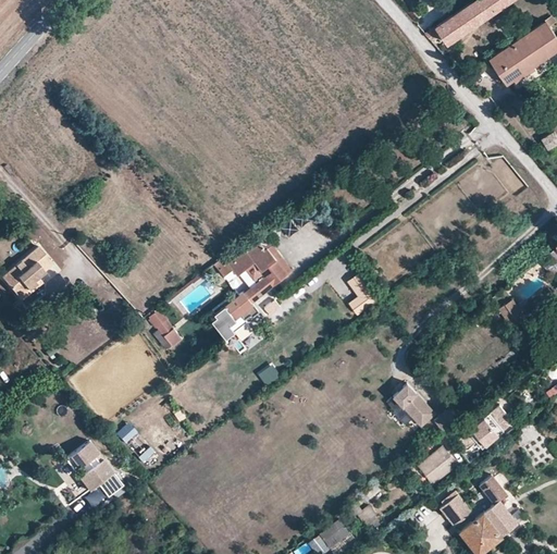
[(445,46),(511,0),(474,0),(433,29),(437,36),(445,46)]
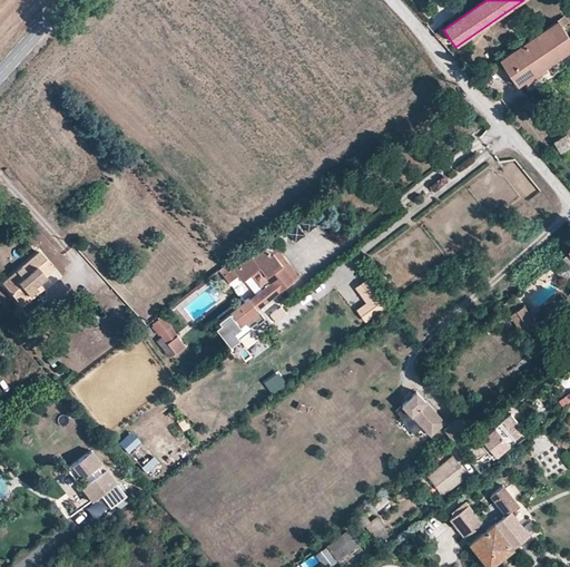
[(569,38),(557,19),(498,59),(514,85),(516,86),(569,49),(569,38)]
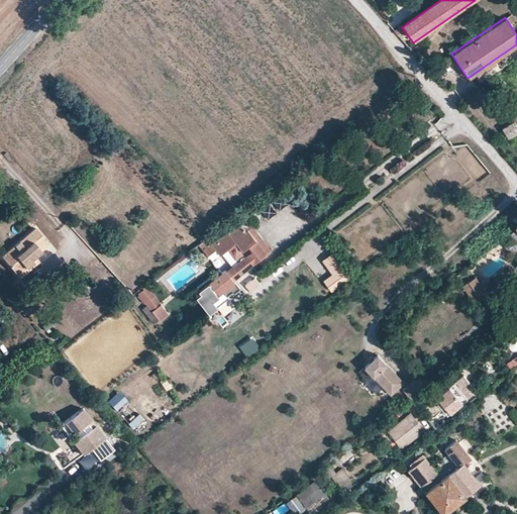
[(406,33),(402,27),(394,33),(398,37),(401,35),(402,36),(406,33)]
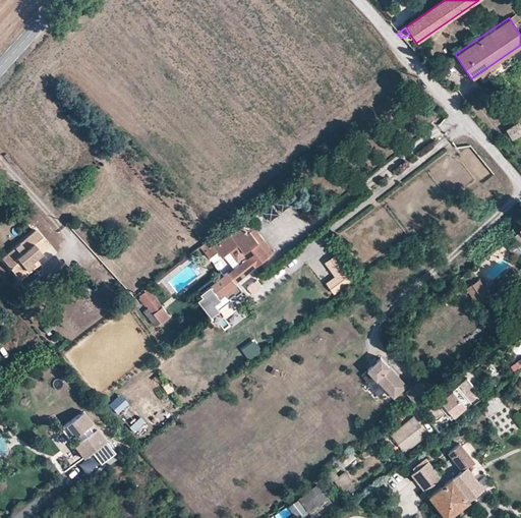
[(520,136),(520,129),(517,125),(506,132),(513,141),(520,136)]
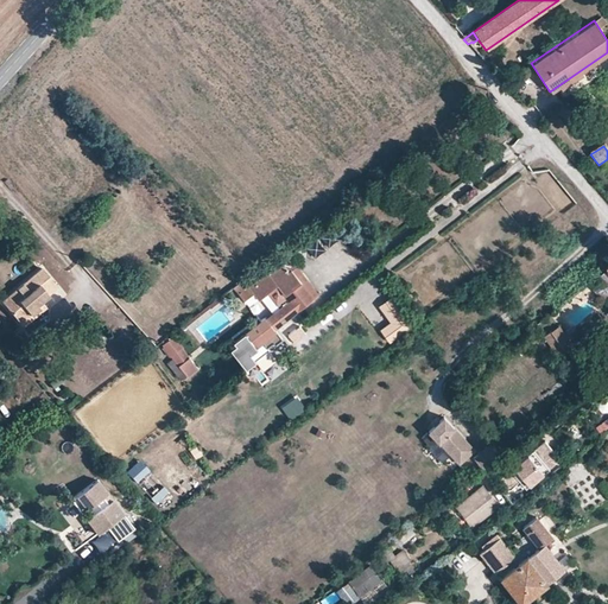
[(282,268),(276,274),(270,278),(277,288),(285,297),(301,285),(290,272),(287,274),(282,268)]
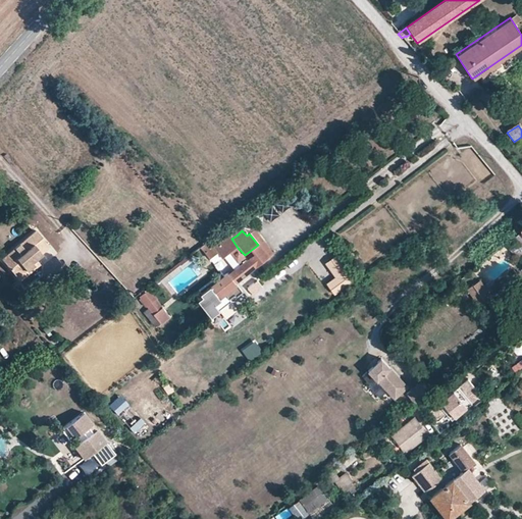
[(19,283),(40,267),(35,261),(42,255),(48,249),(35,234),(1,261),(19,283)]
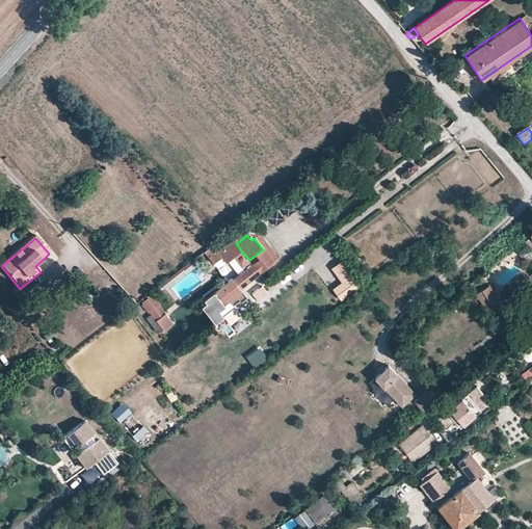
[(242,253),(236,243),(234,241),(231,238),(220,245),(221,247),(217,252),(221,257),(220,258),(225,264),(242,253)]
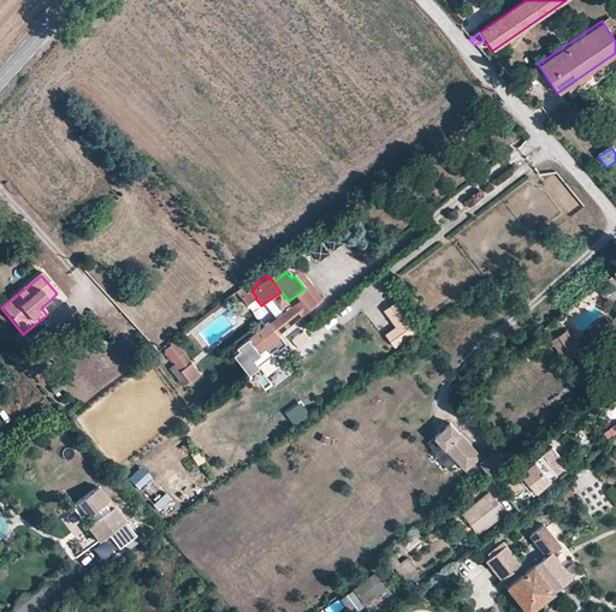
[(615,278),(606,287),(611,295),(605,301),(615,314),(615,278)]
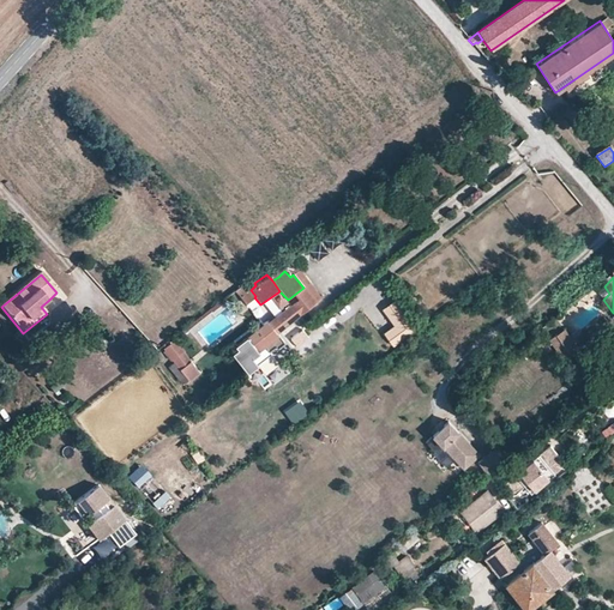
[(304,288),(288,300),(292,305),(301,316),(317,303),(304,288)]
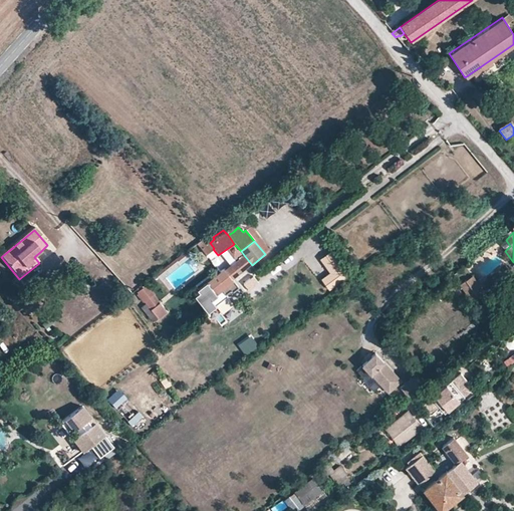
[(330,251),(318,260),(329,274),(321,280),(330,292),(350,277),(330,251)]
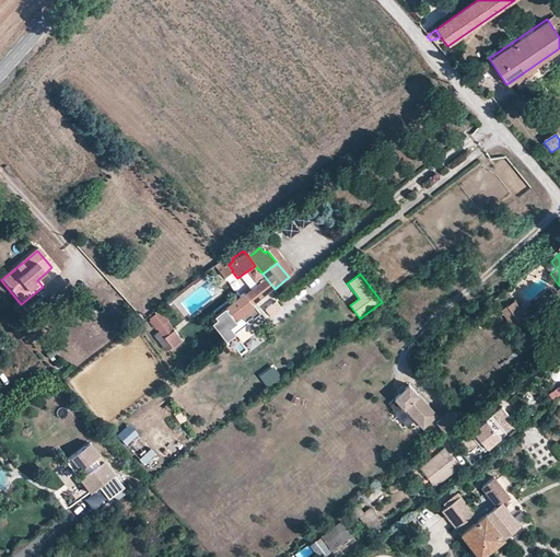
[(266,278),(244,296),(253,306),(275,289),(266,278)]
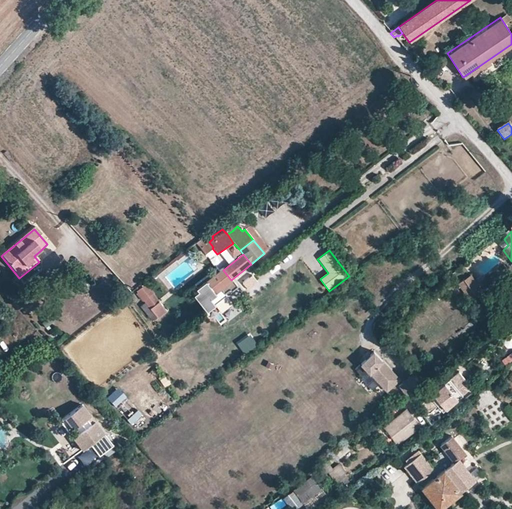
[(100,265),(96,261),(91,266),(96,270),(100,265)]
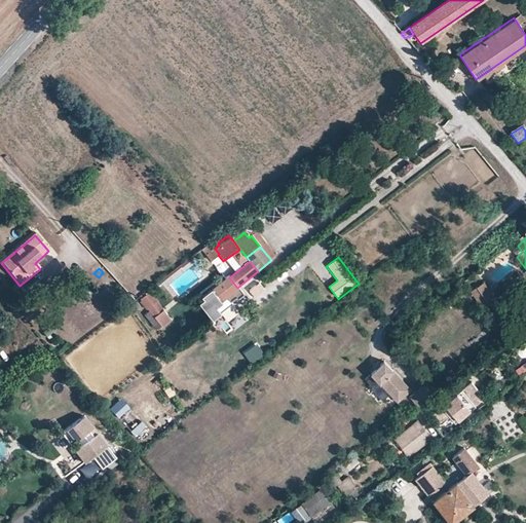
[(42,271),(40,269),(20,286),(25,292),(41,279),(42,271)]
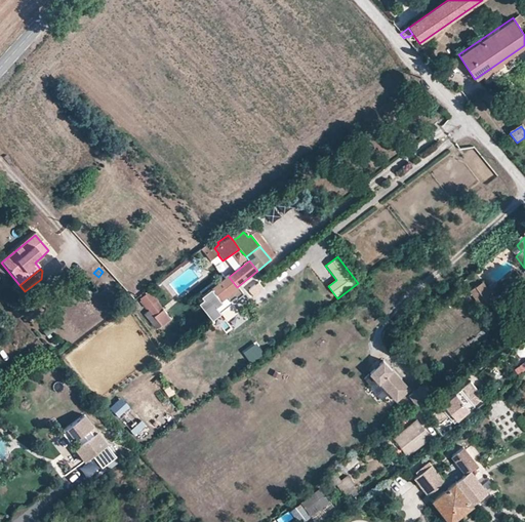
[(237,287),(229,277),(227,274),(211,286),(220,299),(237,287)]
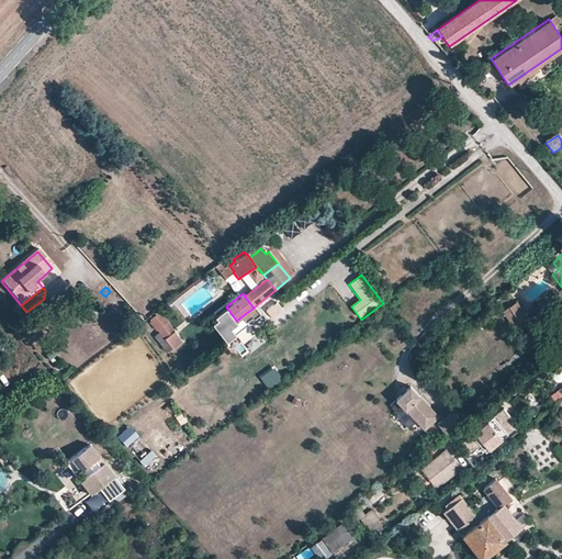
[(528,317),(517,303),(510,309),(521,323),(528,317)]
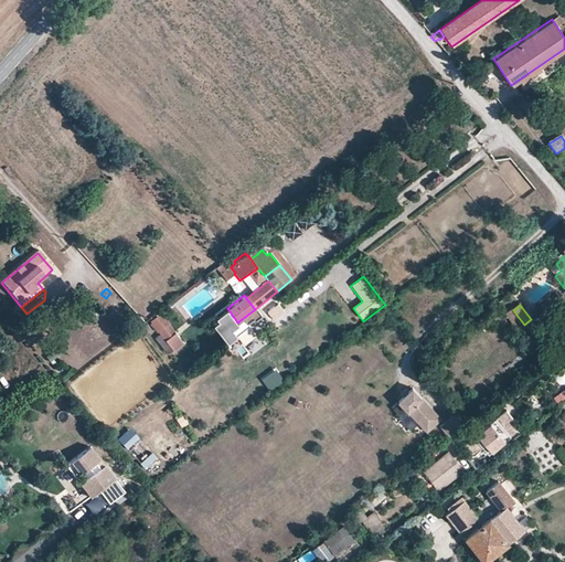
[(277,306),(267,315),(279,329),(290,319),(277,306)]
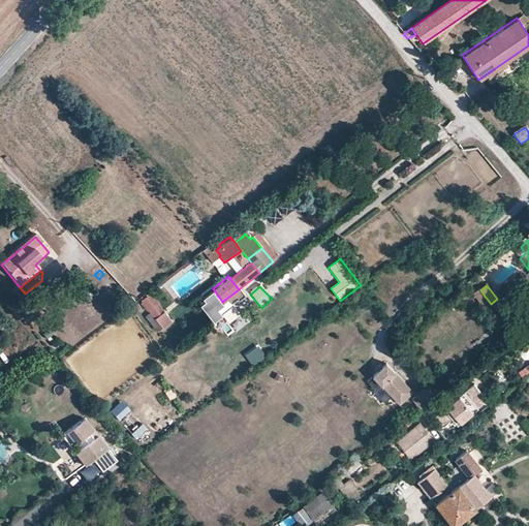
[(222,302),(213,288),(203,296),(205,300),(199,303),(212,319),(221,313),(216,306),(222,302)]
